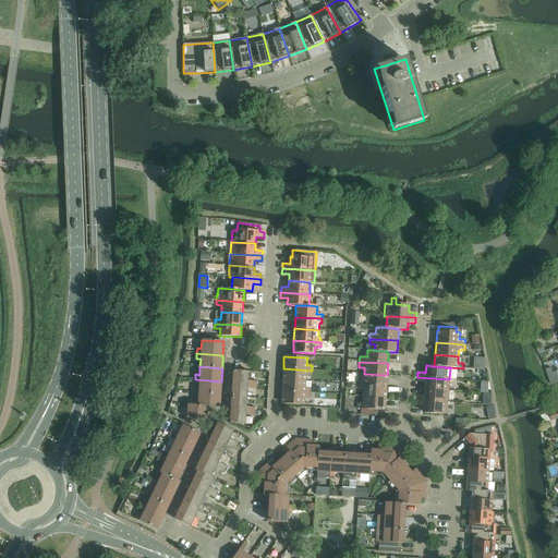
[(312,371),(283,368),(282,380),(305,381),(305,375),(312,375),(312,371)]
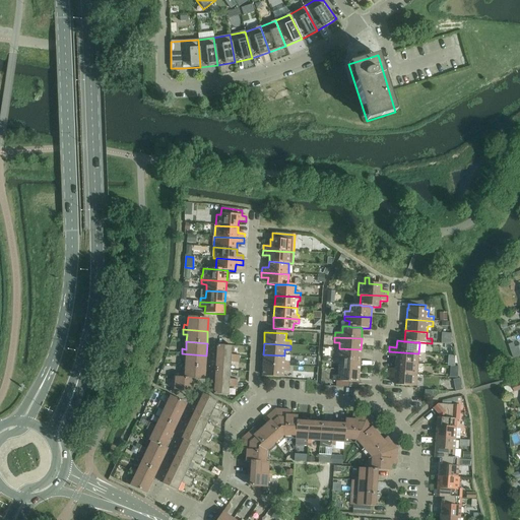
[(232,346),(216,345),(216,358),(239,360),(239,355),(231,355),(232,346)]
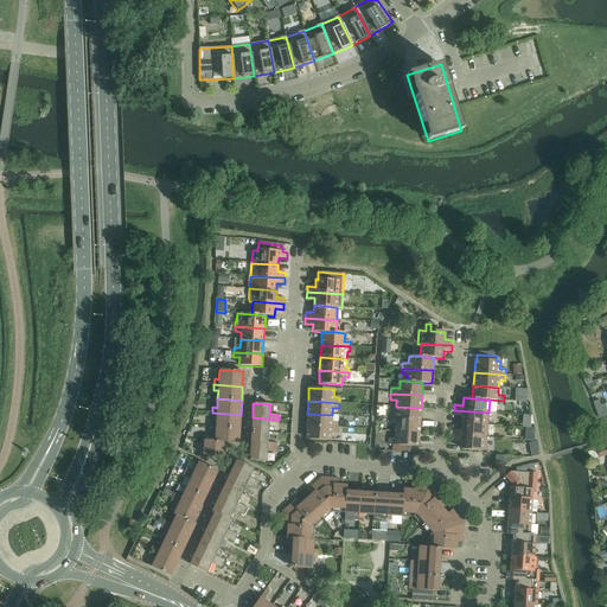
[(396,414),(389,414),(389,419),(420,421),(421,408),(396,407),(396,414)]
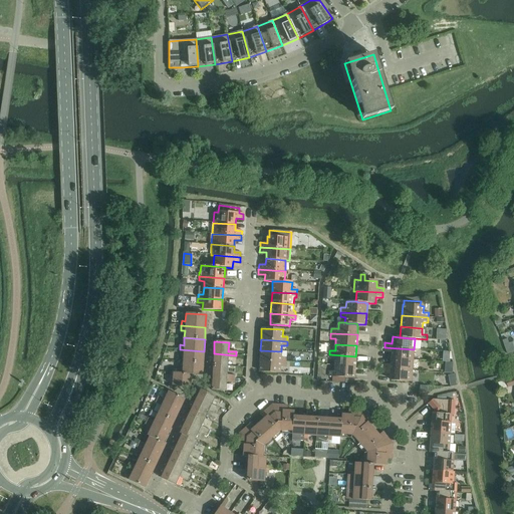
[(414,349),(384,347),(384,352),(392,352),(391,358),(413,360),(414,349)]
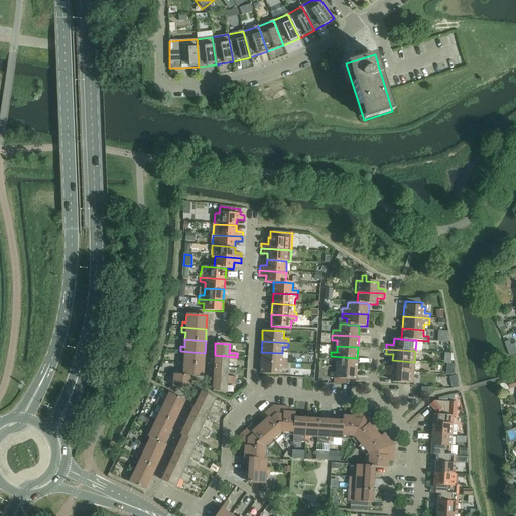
[(205,353),(180,351),(180,356),(183,356),(183,363),(204,365),(205,353)]
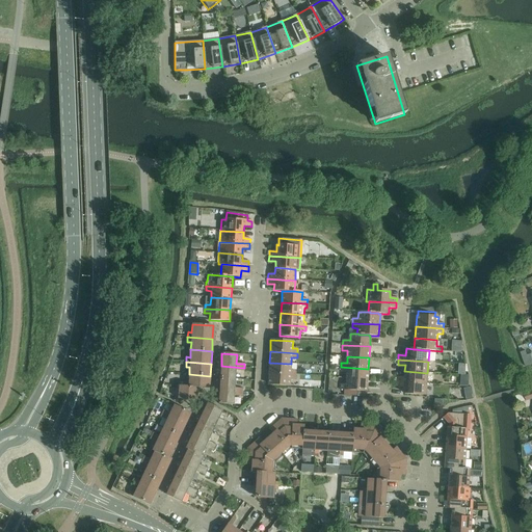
[(291,364),(269,363),(268,374),(296,375),(296,370),(291,370),(291,364)]
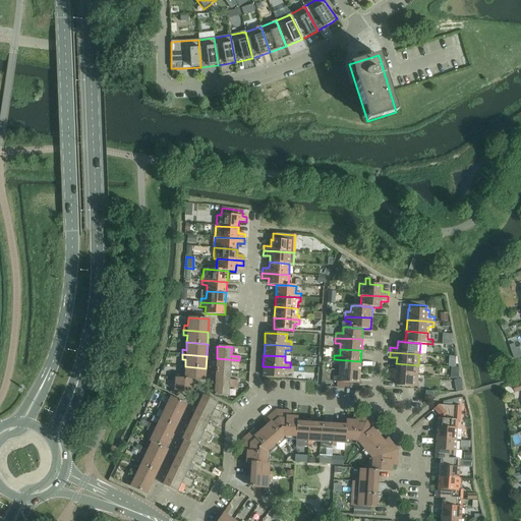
[(239,360),(217,358),(216,370),(230,371),(231,363),(239,363),(239,360)]
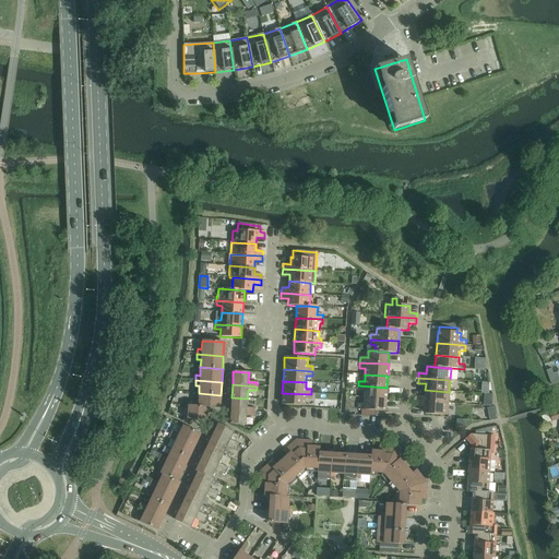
[(387,388),(358,385),(358,391),(364,391),(364,397),(387,400),(387,388)]
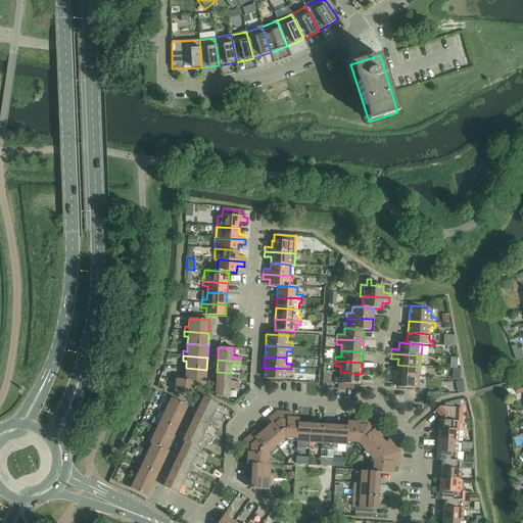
[(397,371),(390,371),(390,376),(419,378),(420,367),(397,365),(397,371)]
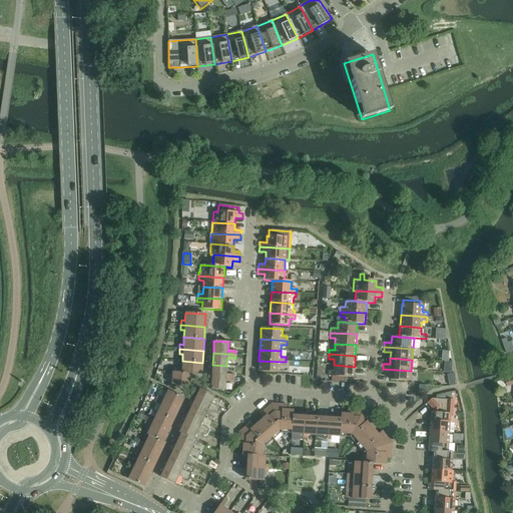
[(178,368),(177,373),(190,374),(201,375),(202,363),(182,361),(181,369),(178,368)]
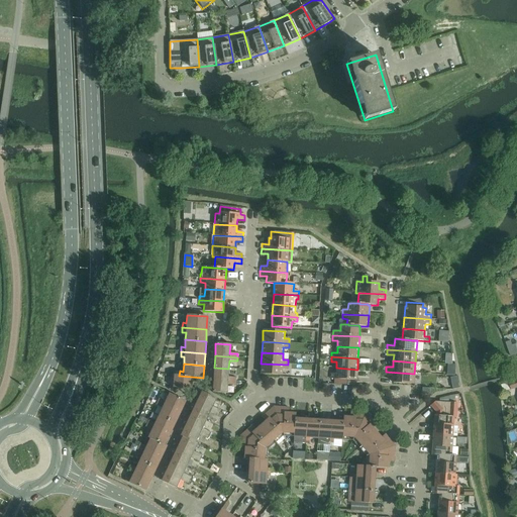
[(288,365),(261,364),(261,375),(282,376),(282,370),(287,370),(288,365)]
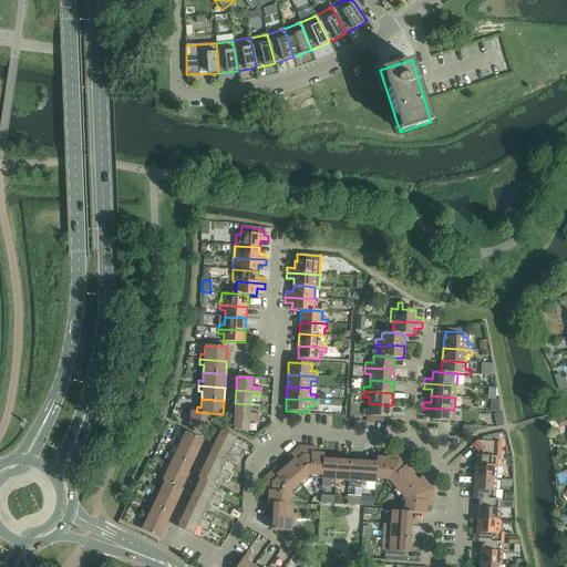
[(250,404),(235,403),(234,416),(258,419),(259,414),(250,414),(250,404)]
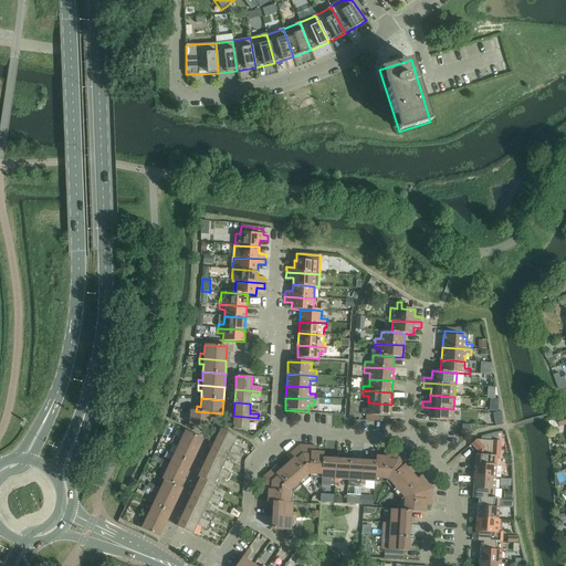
[(367,409),(362,409),(362,415),(390,417),(391,405),(368,402),(367,409)]
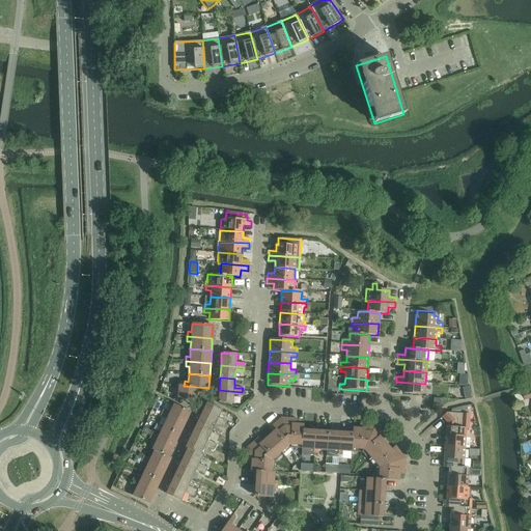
[(425,384),(396,382),(395,386),(402,387),(402,393),(425,395),(425,384)]
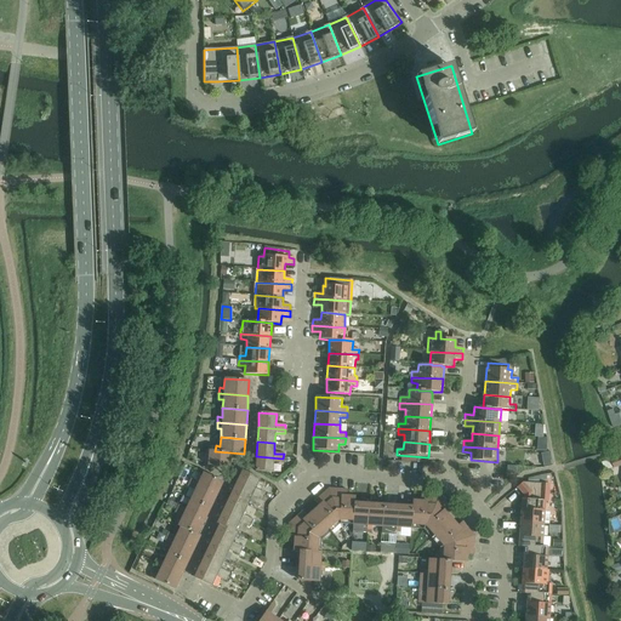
[(215,451),(209,450),(209,451),(204,450),(204,455),(209,455),(208,466),(229,467),(231,460),(231,453),(215,451)]
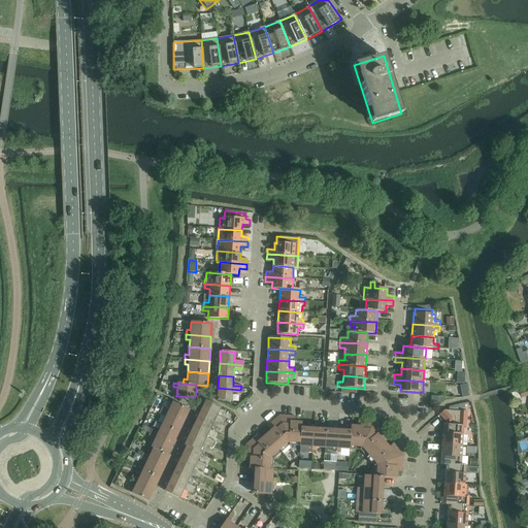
[(240,390),(218,388),(217,401),(232,402),(232,393),(240,393),(240,390)]
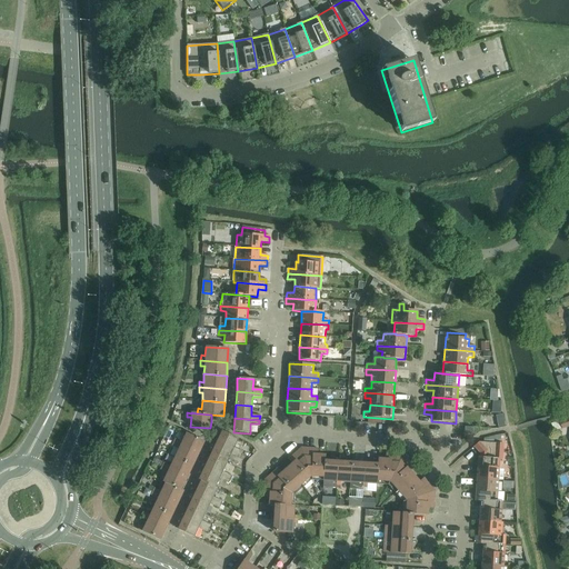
[(221,431),(216,443),(241,456),(243,452),(235,448),(239,439),(221,431)]
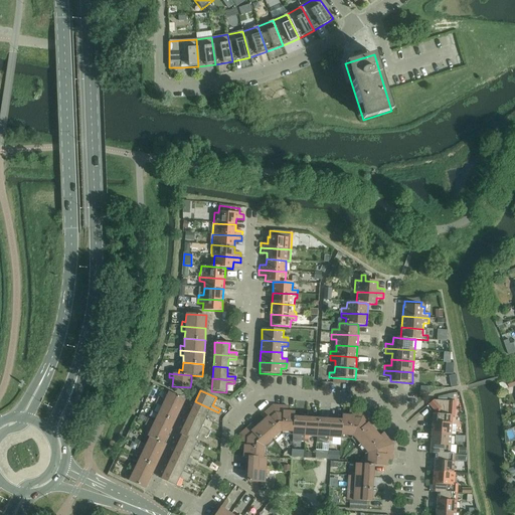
[(158,397),(157,400),(179,411),(185,400),(168,392),(164,400),(158,397)]
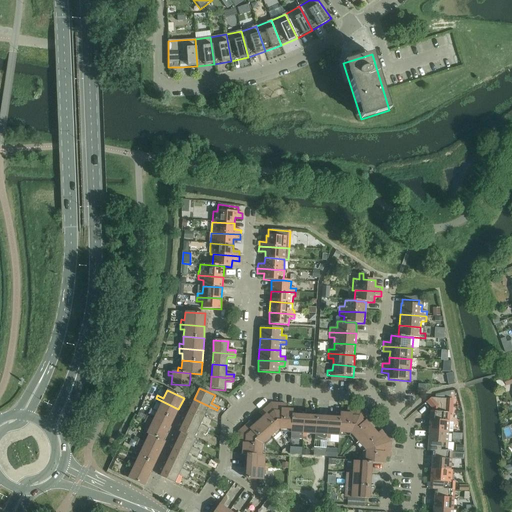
[(178,409),(156,398),(154,401),(160,404),(157,412),(173,420),(178,409)]
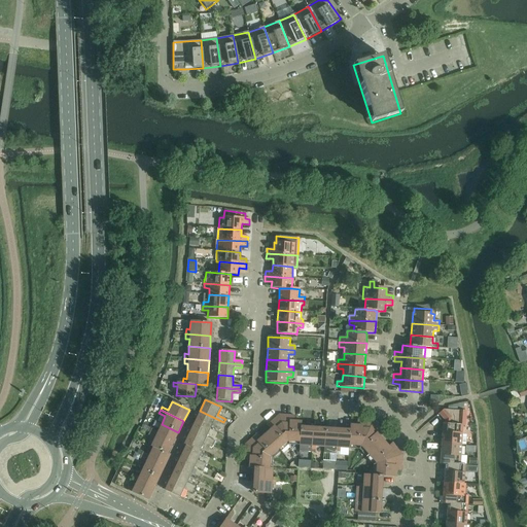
[(443,424),(442,444),(459,445),(460,434),(462,434),(462,425),(464,426),(465,411),(464,411),(448,410),(444,410),(438,414),(445,420),(445,424),(443,424)]
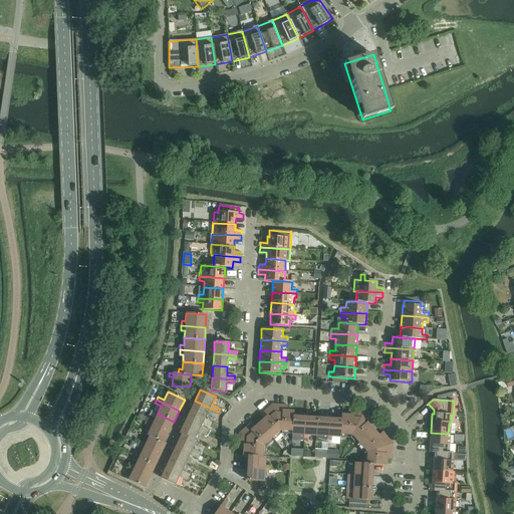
[(195,401),(185,423),(208,434),(210,431),(201,427),(208,411),(217,415),(218,412),(195,401)]
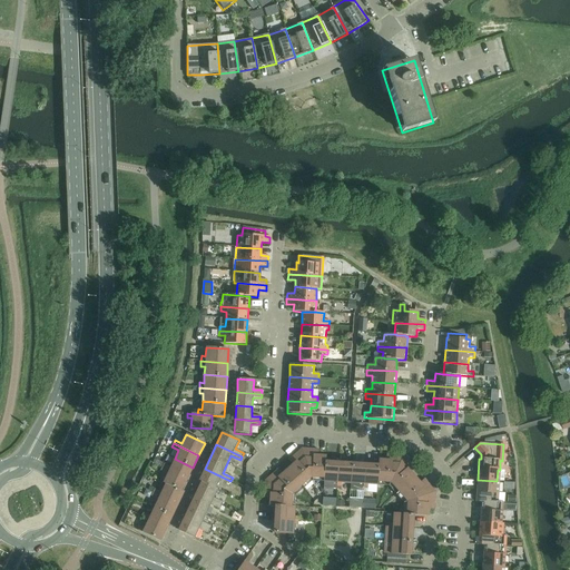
[(292,464),(286,469),(302,487),(311,478),(302,449),(288,460),(292,464)]
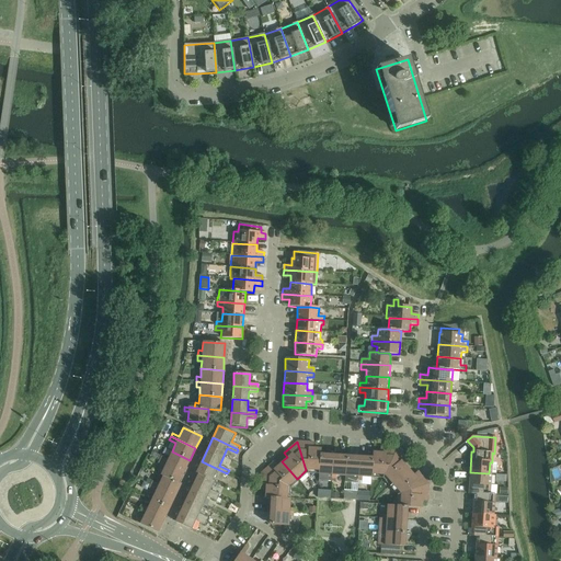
[(313,443),(297,442),(306,470),(318,471),(319,471),(320,457),(320,455),(320,449),(313,448),(313,443)]
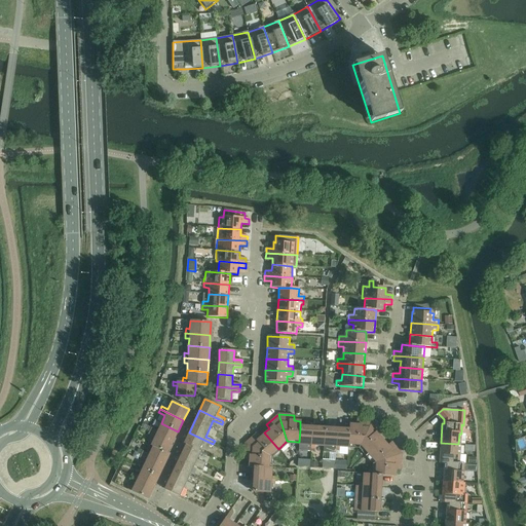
[(349,431),(348,445),(360,446),(365,435),(372,420),(357,419),(357,424),(349,424),(349,429),(348,431),(349,431)]
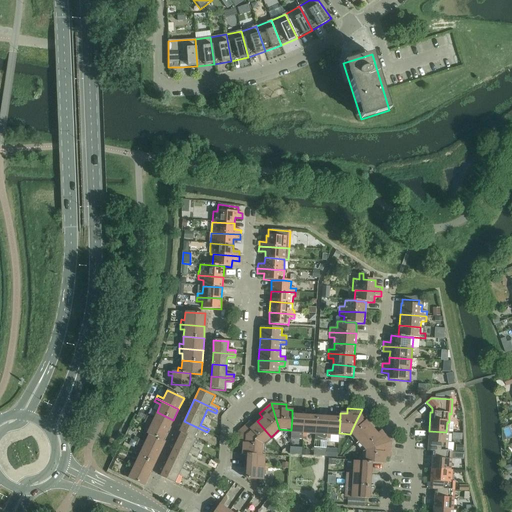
[(355,423),(350,434),(358,442),(373,429),(369,424),(373,421),(362,409),(355,423)]
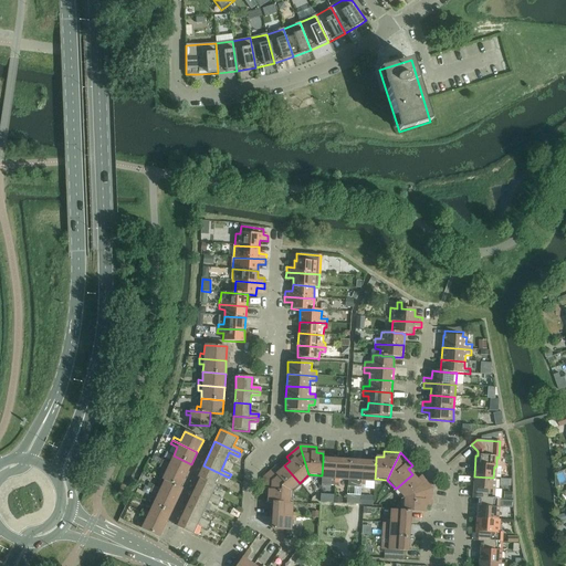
[(163,461),(160,464),(186,477),(191,464),(174,456),(169,464),(163,461)]
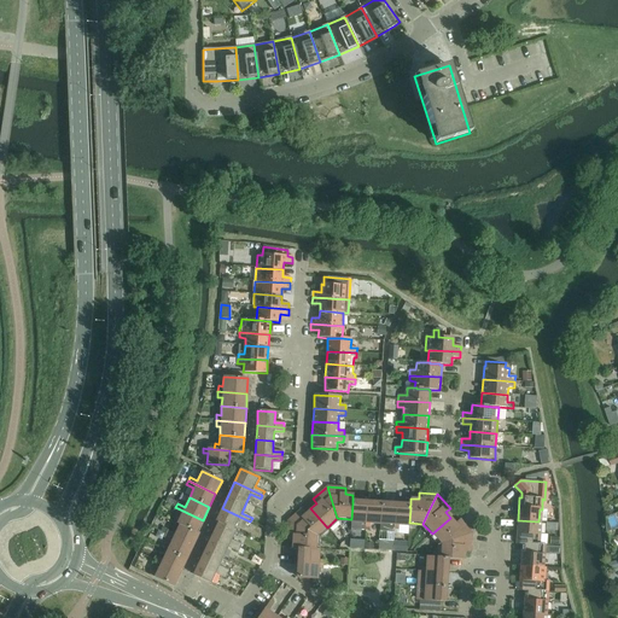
[(350,519),(350,523),(351,523),(350,530),(361,530),(365,530),(365,528),(367,505),(367,501),(353,501),(353,503),(351,519),(350,519)]
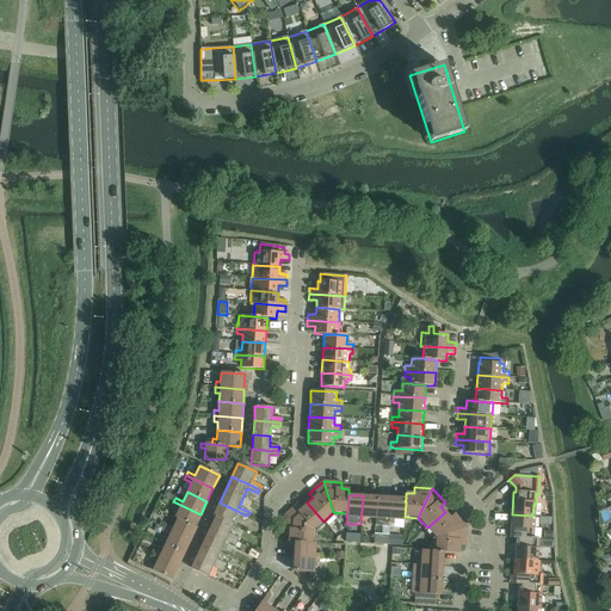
[(363,499),(360,522),(365,522),(365,518),(376,518),(377,499),(377,497),(363,495),(363,499)]
